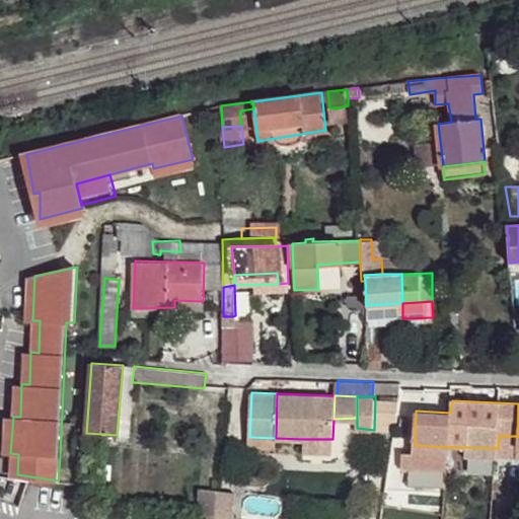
[(276,438),(249,437),(248,450),(275,450),(276,438)]
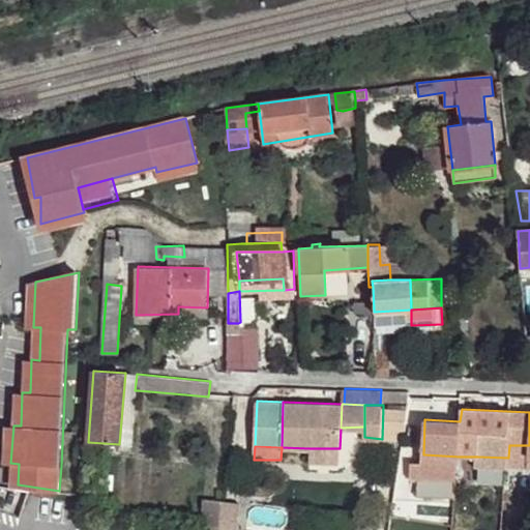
[(340,448),(310,448),(311,460),(340,460),(340,448)]
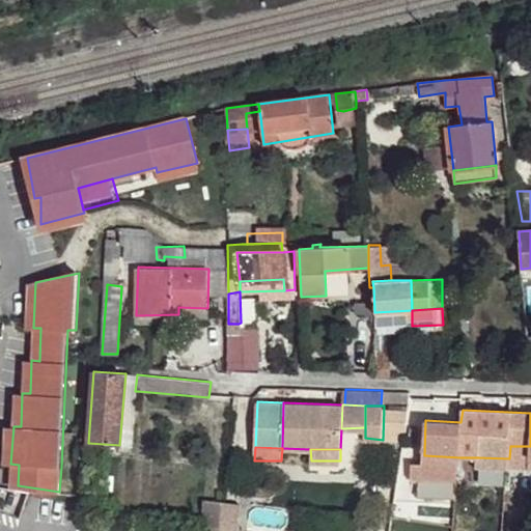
[(458,479),(460,457),(424,455),(423,478),(458,479)]
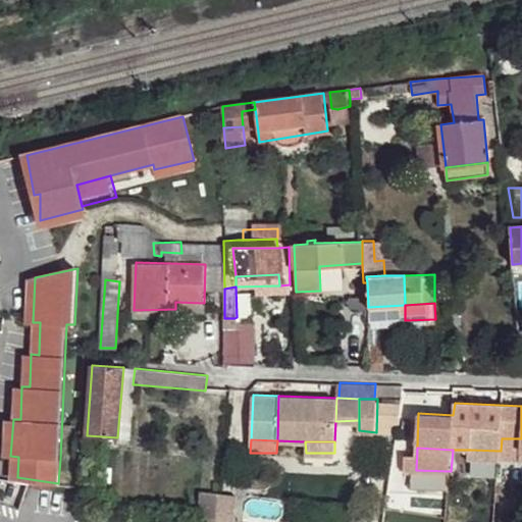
[(501,451),(470,450),(470,460),(501,461),(501,451)]
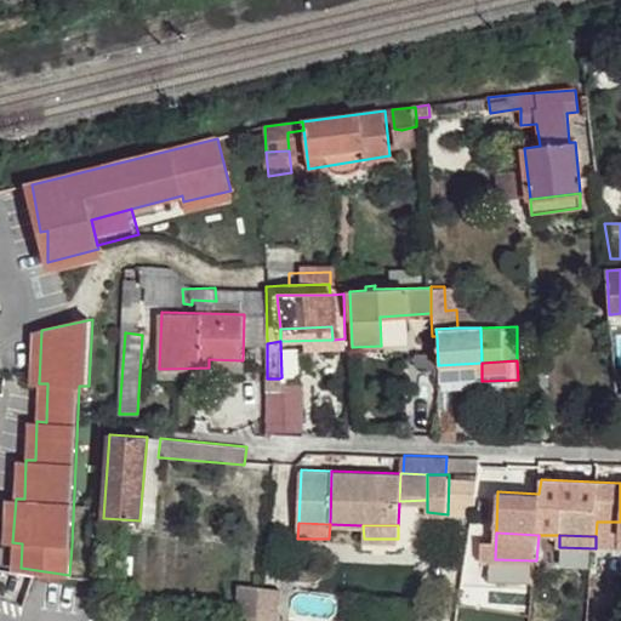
[(255,620),(261,587),(240,585),(237,620),(243,620),(255,620)]
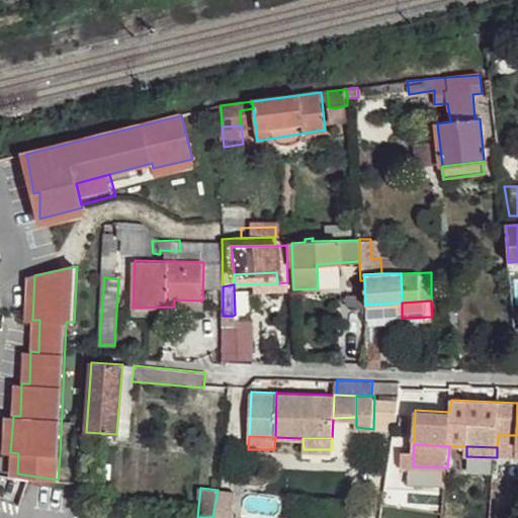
[(232,517),(236,493),(218,490),(212,517),(232,517)]
